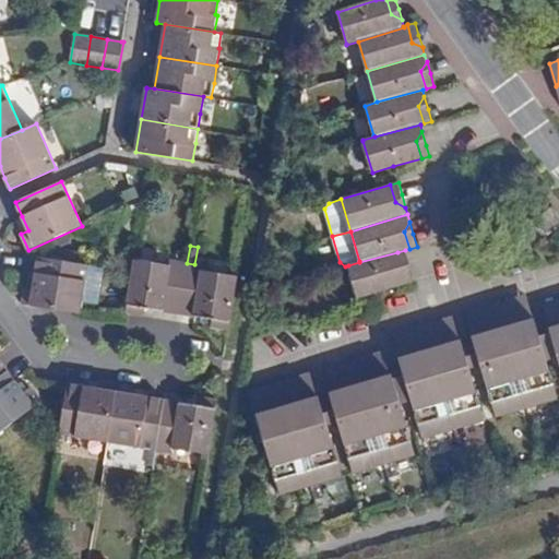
[(403,270),(413,275),(409,264),(405,250),(397,252),(403,270)]
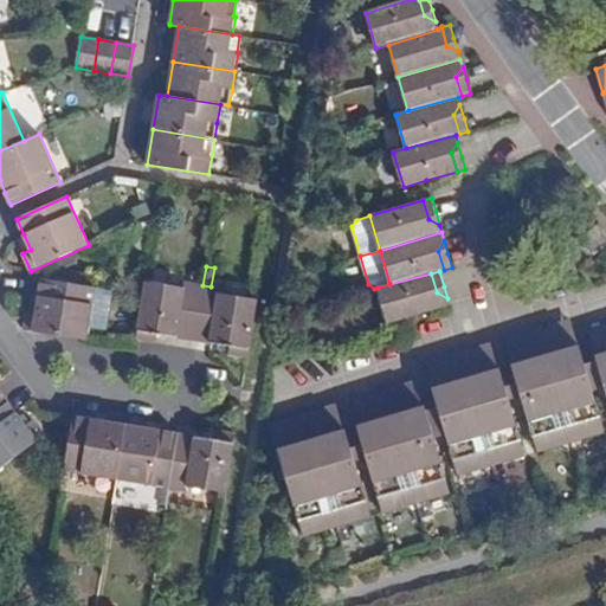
[(407,317),(450,304),(447,298),(437,292),(431,274),(389,284),(378,288),(387,323),(407,317)]
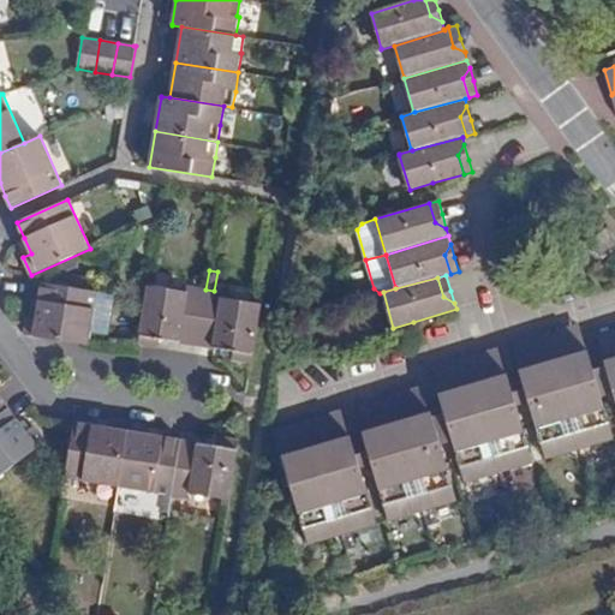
[(24,334),(89,345),(89,344),(97,292),(42,284),(40,300),(37,317),(28,315),(24,334)]
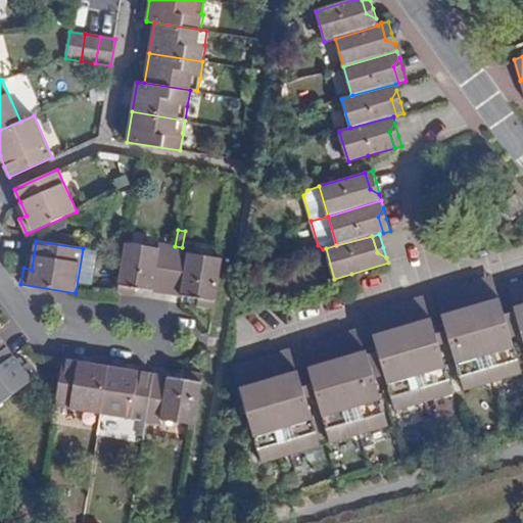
[(163,293),(168,293),(175,246),(159,243),(158,248),(126,243),(117,293),(134,295),(135,288),(153,291),(163,293)]
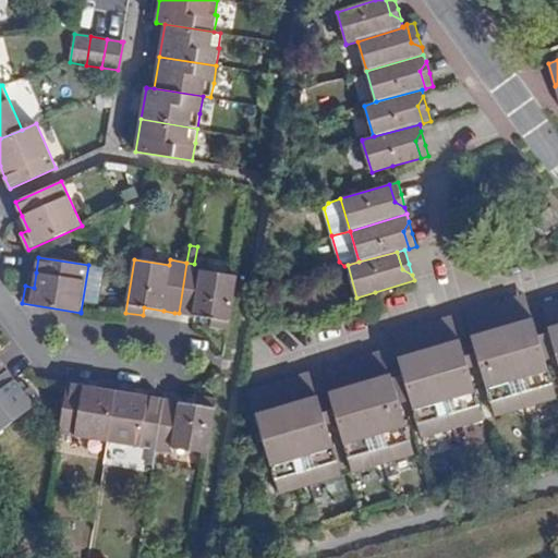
[(211,326),(228,329),(237,276),(203,270),(203,265),(194,264),(186,263),(179,313),(194,316),(213,318),(211,326)]
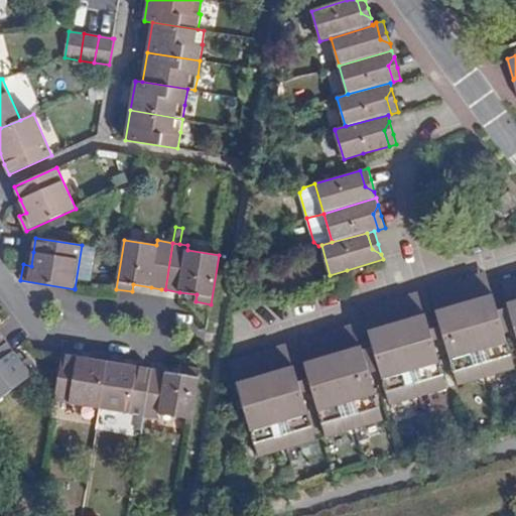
[(489,283),(486,271),(458,279),(465,302),(493,294),(489,283)]
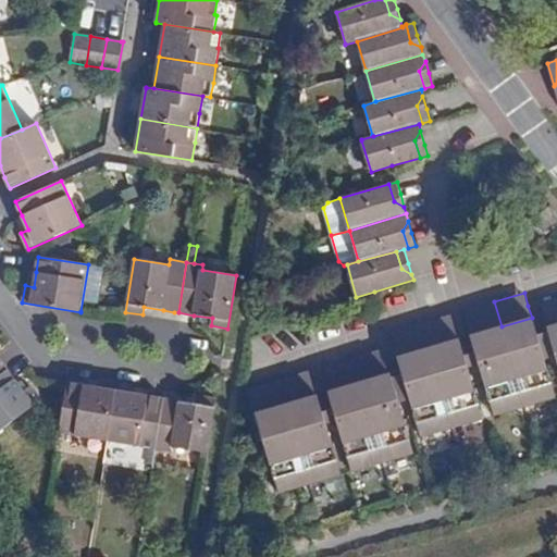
[(556,323),(556,296),(541,301),(548,326),(556,323)]
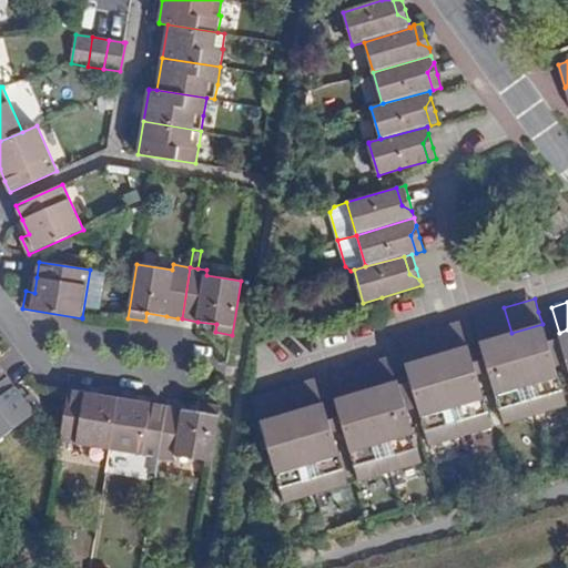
[(511,333),(504,307),(474,316),(482,342),(511,333)]
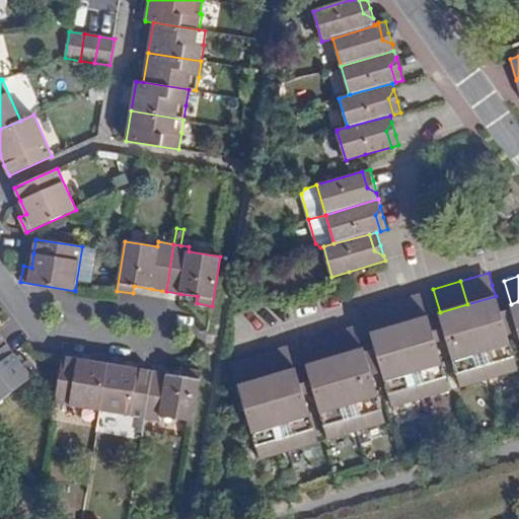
[(421,293),(393,301),(400,324),(427,316),(421,293)]
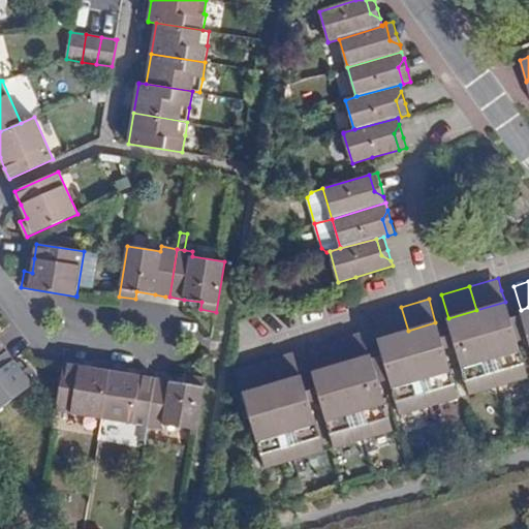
[(506,302),(505,302),(476,310),(499,385),(528,377),(506,302)]
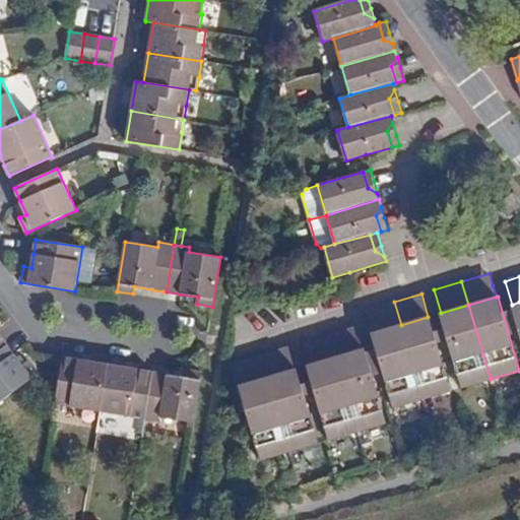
[(366,310),(369,322),(372,333),(401,325),(394,302),(366,310)]
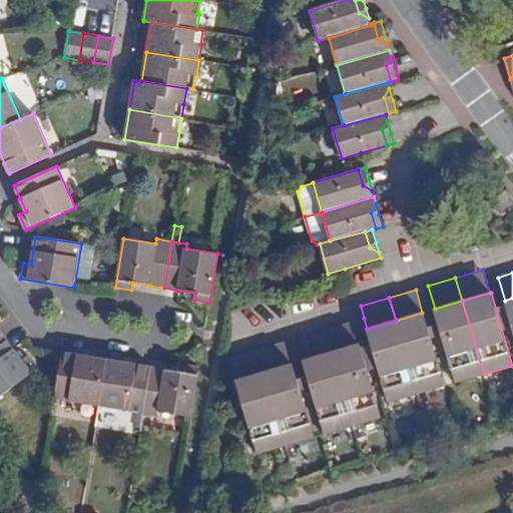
[(512,298),(505,301),(504,302),(512,331),(512,298)]
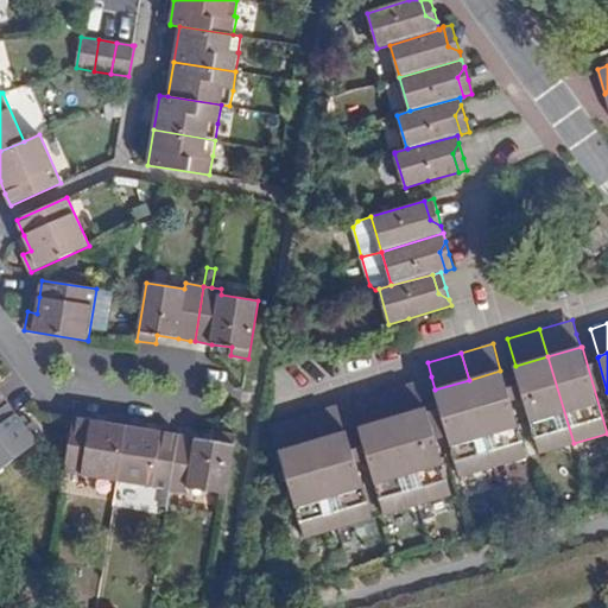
[(574,443),(548,356),(515,366),(514,367),(539,454),(574,443)]
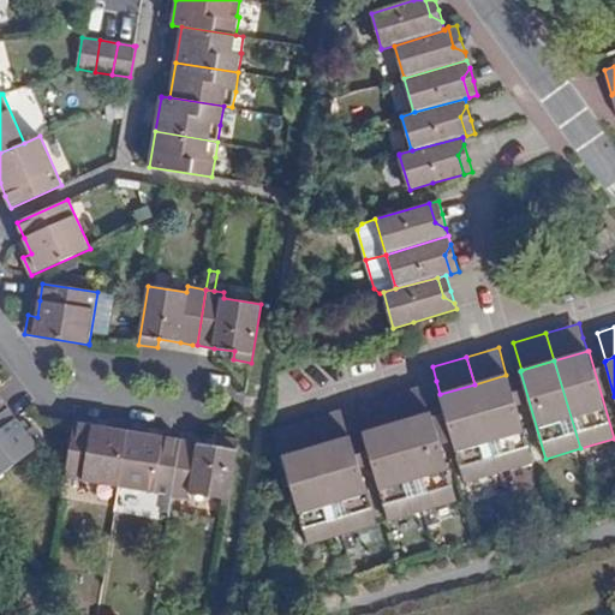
[(475,384),(500,472),(533,463),(507,375),(506,375),(475,384)]
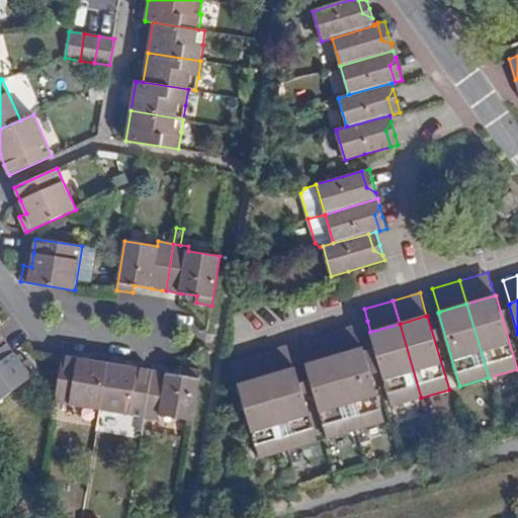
[(400,324),(370,332),(369,332),(392,406),(421,398),(400,324)]
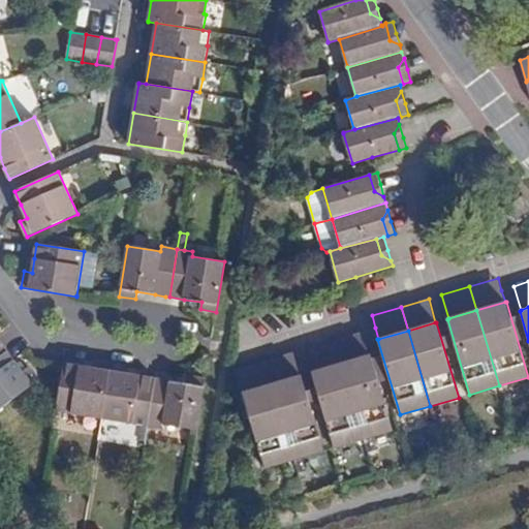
[(363,332),(334,340),(341,364),(370,355),(363,332)]
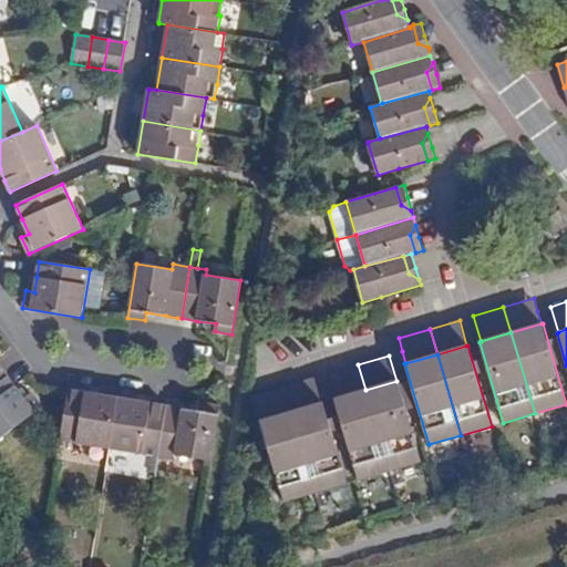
[(358,364),(328,373),(336,399),(366,390),(358,364)]
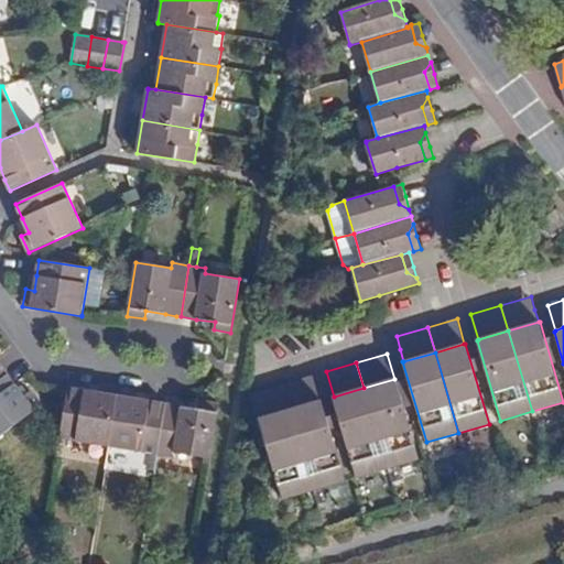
[(4,371),(0,373),(0,436),(41,405),(31,391),(24,397),(14,383),(4,371)]
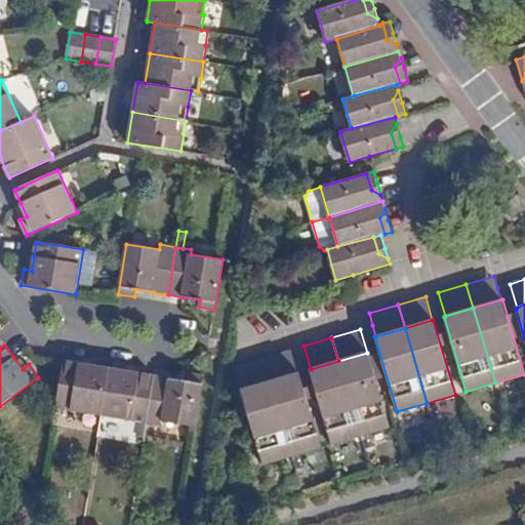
[(291,349),(263,357),(270,381),(298,372),(291,349)]
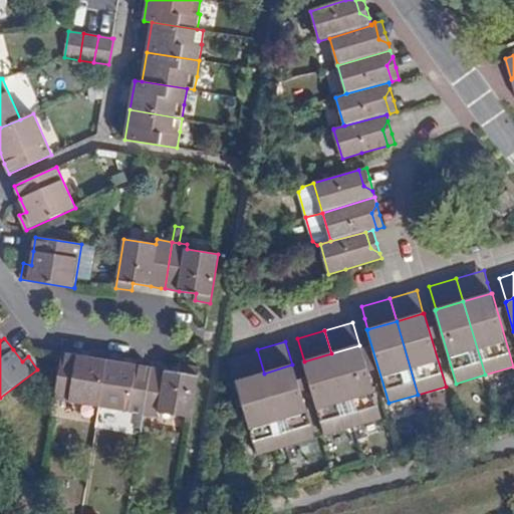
[(331,353),(353,427),(381,418),(378,407),(360,344),(359,345),(331,353)]
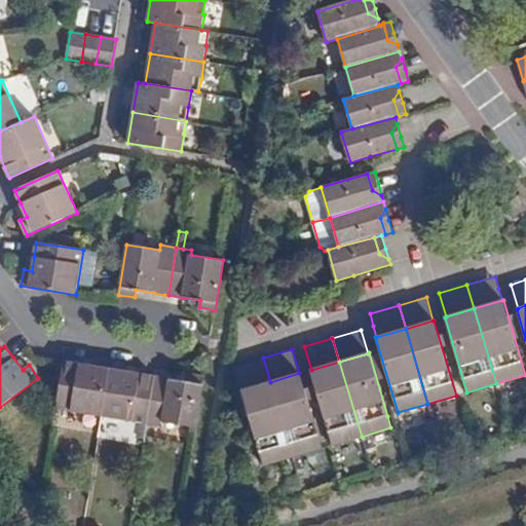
[(263,358),(235,367),(242,390),(270,382),(263,358)]
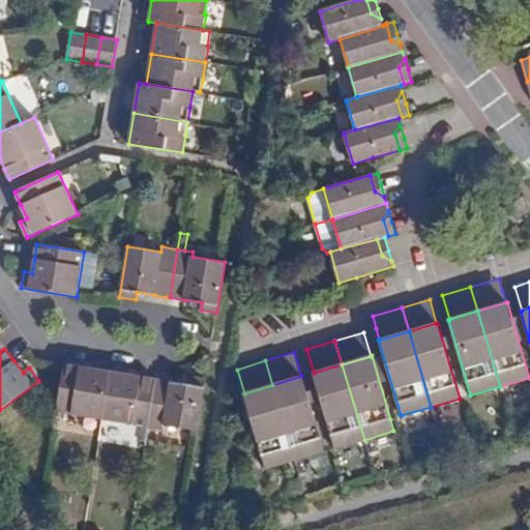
[(57,411),(102,418),(112,363),(95,361),(94,369),(83,366),(64,363),(64,364),(57,411)]
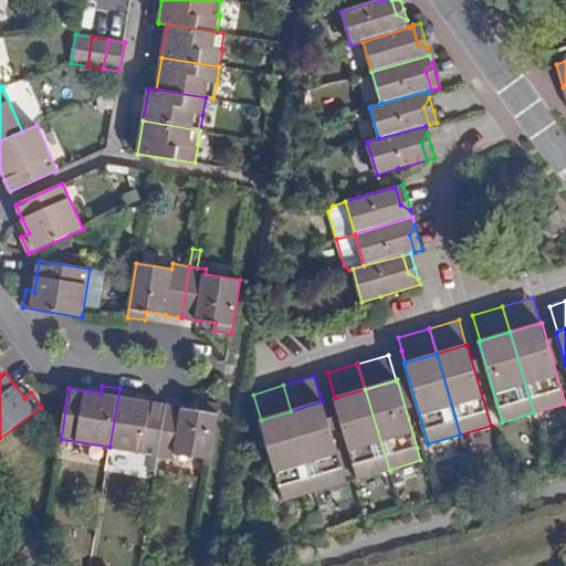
[(119,388),(109,447),(152,454),(158,456),(167,405),(158,404),(136,399),(135,399),(136,391),(119,388)]
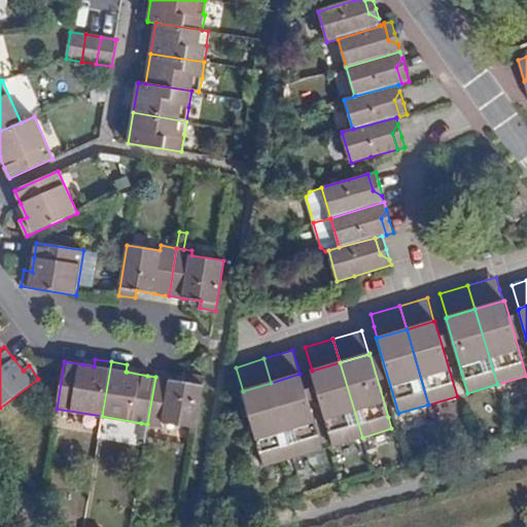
[(340,362),(312,371),(311,371),(332,446),(362,437),(340,362)]
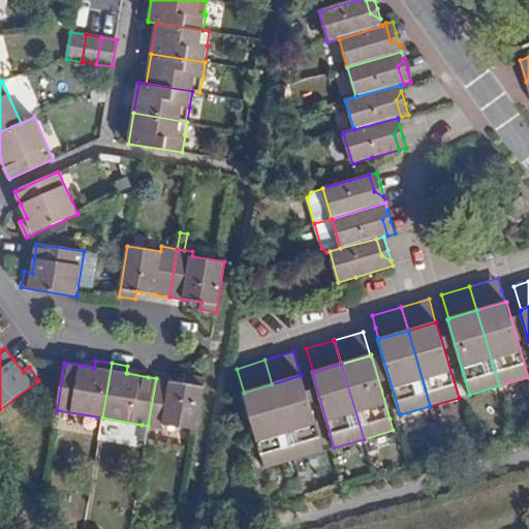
[(164,424),(197,430),(206,378),(189,375),(188,383),(173,381),(156,378),(148,426),(154,427),(163,429),(164,424)]
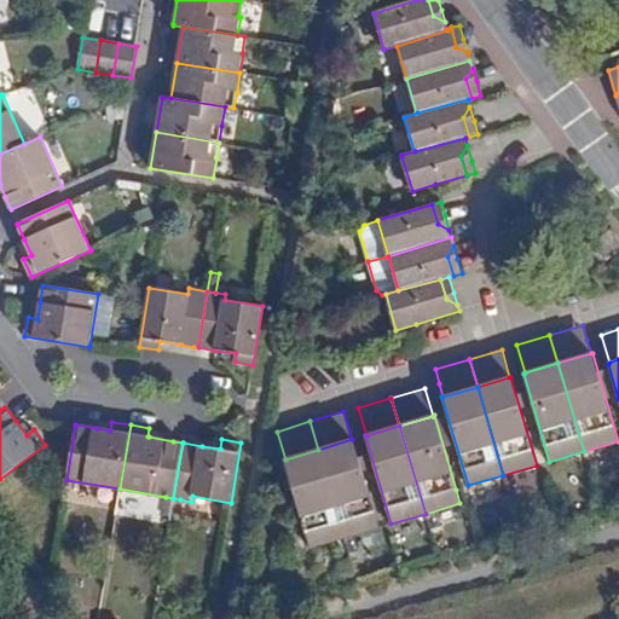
[(318,450),(345,537),(379,527),(353,439),(352,439),(318,450)]
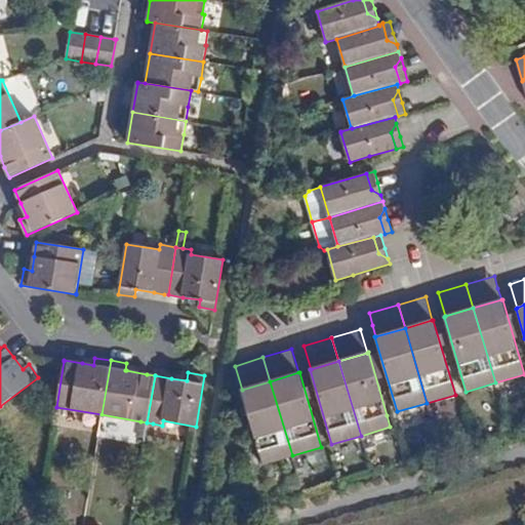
[(270,381),(242,390),(241,390),(263,465),(292,455),(270,381)]
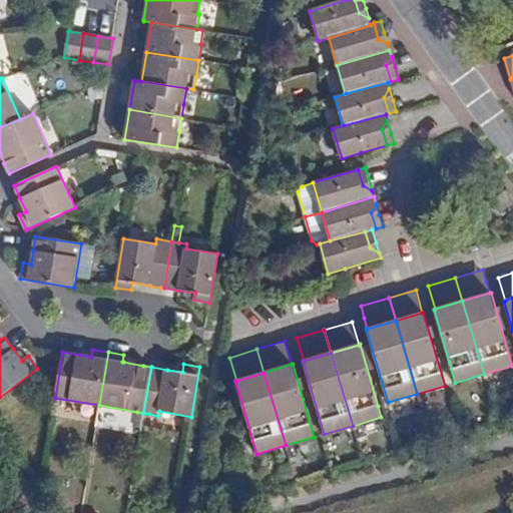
[(135,427),(141,428),(143,413),(137,412),(135,427)]
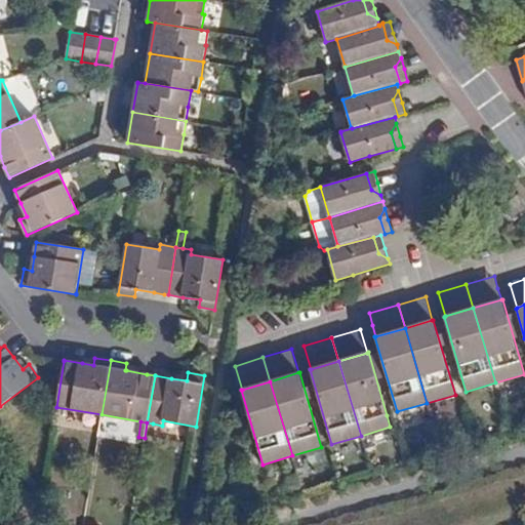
[(147,422),(145,438),(151,439),(153,423),(147,422)]
